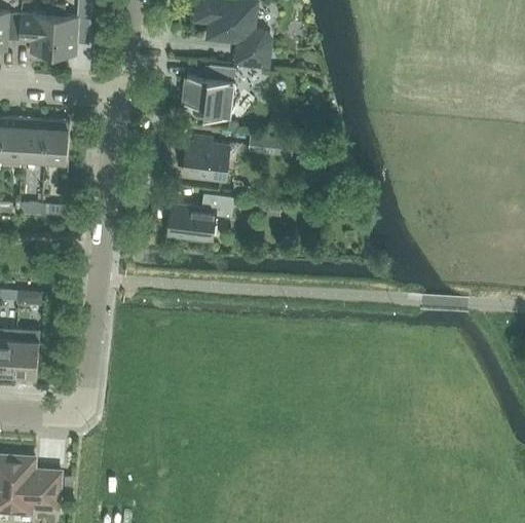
[(227,0),(227,2),(213,0),(197,0),(195,21),(210,23),(208,39),(228,41),(228,39),(238,40),(236,63),(266,67),(269,40),(264,33),(252,32),(256,3),(231,0),(227,0)]
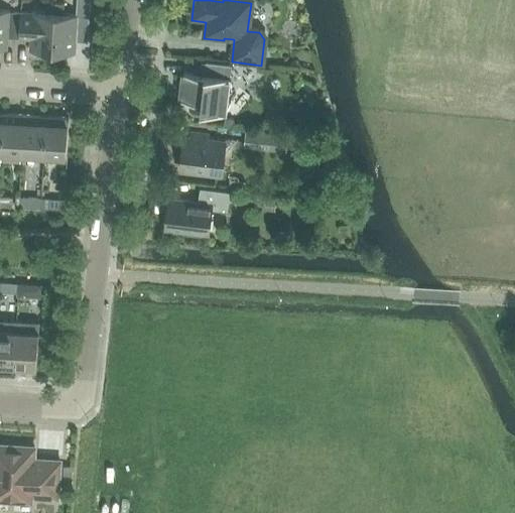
[(51,54),(54,7),(45,6),(45,16),(31,15),(27,15),(27,8),(20,7),(19,14),(20,14),(18,40),(30,40),(29,52),(51,54)]
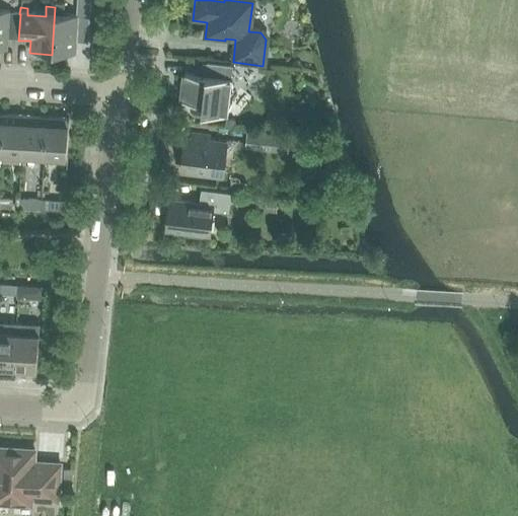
[(55,7),(52,55),(74,56),(75,44),(87,45),(88,19),(63,17),(64,7),(55,7)]
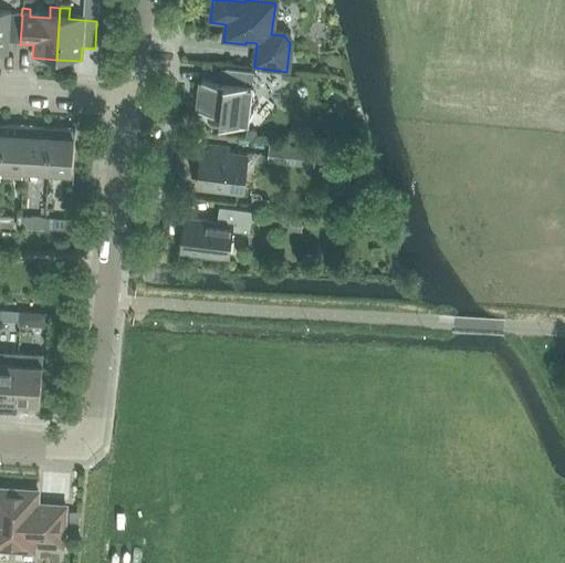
[(22,16),(21,16),(0,13),(0,55),(7,56),(7,43),(20,44),(22,16)]
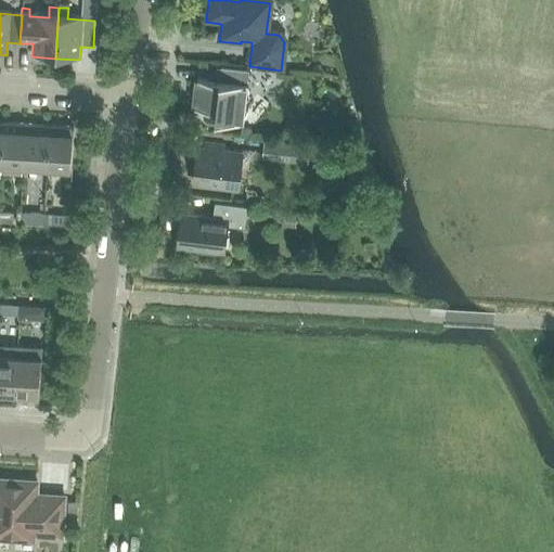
[(197,80),(193,110),(202,111),(202,117),(203,120),(206,124),(215,125),(216,122),(243,125),(244,123),(247,112),(247,111),(245,111),(246,101),(248,101),(248,100),(247,91),(248,87),(247,87),(248,72),(220,68),(219,82),(197,80)]
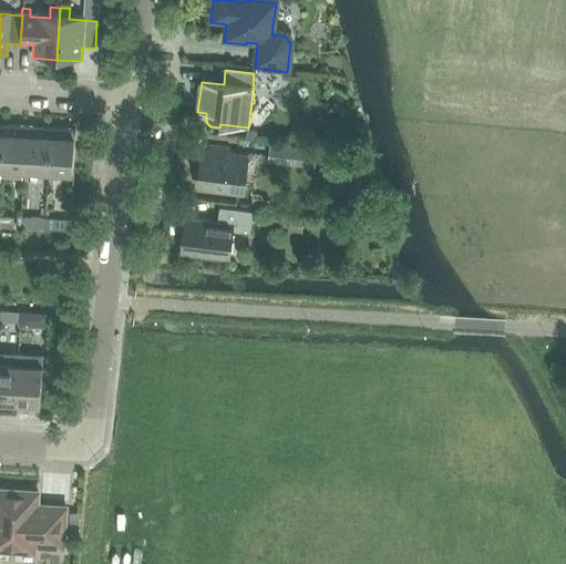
[(23,172),(26,130),(1,129),(0,150),(0,171),(23,172)]
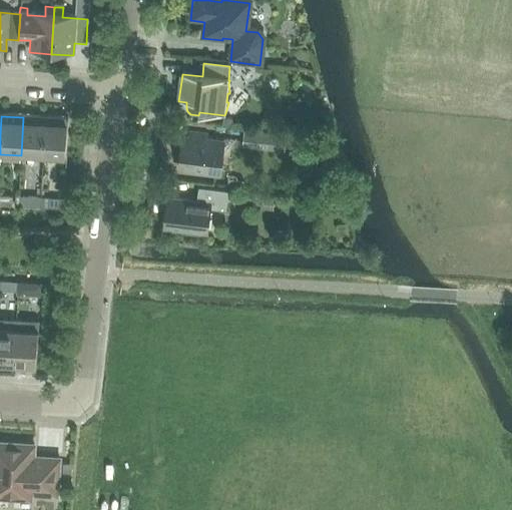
[(42,156),(44,118),(23,117),(21,155),(42,156)]
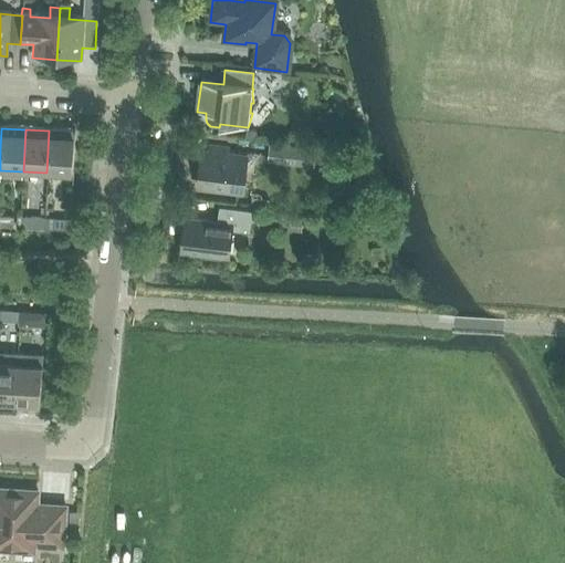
[(49,131),(46,173),(72,175),(74,133),(49,131)]
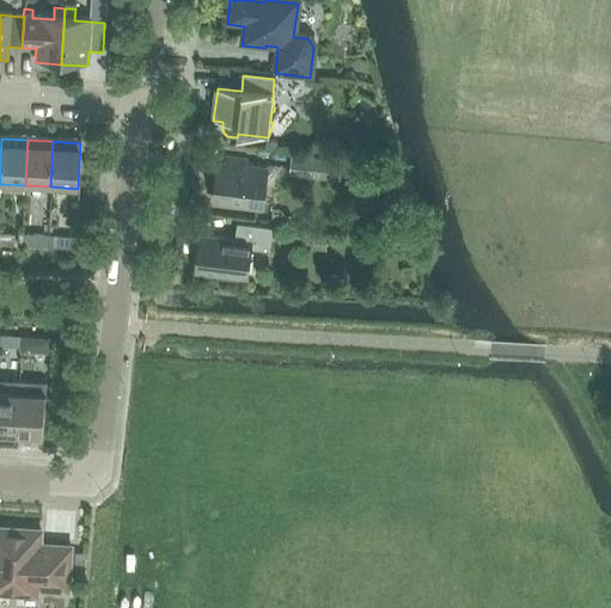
[(267,143),(266,152),(276,153),(277,145),(267,143)]
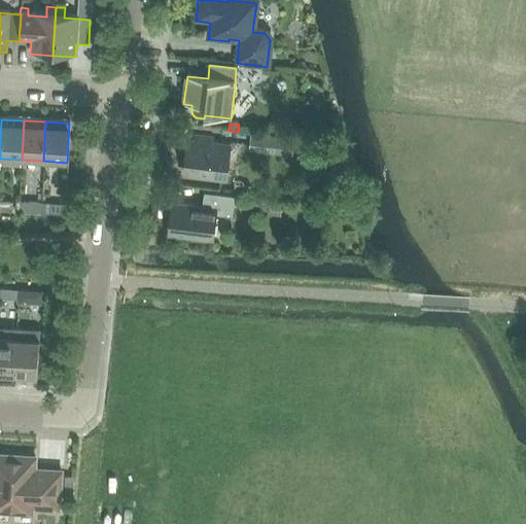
[(275,158),(277,140),(249,136),(247,154),(275,158)]
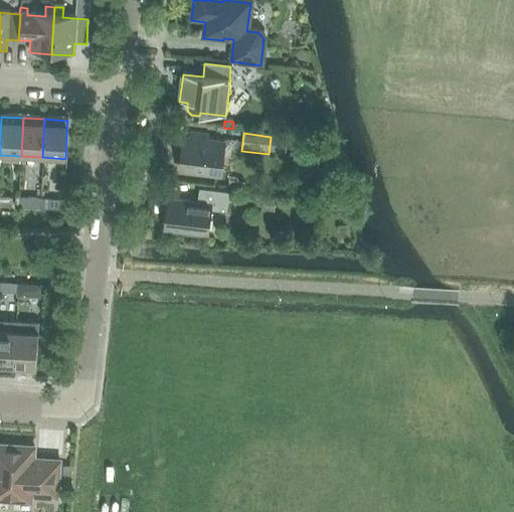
[(222,162),(224,144),(207,142),(207,137),(189,135),(187,151),(181,150),(178,173),(215,177),(217,161),(222,162)]
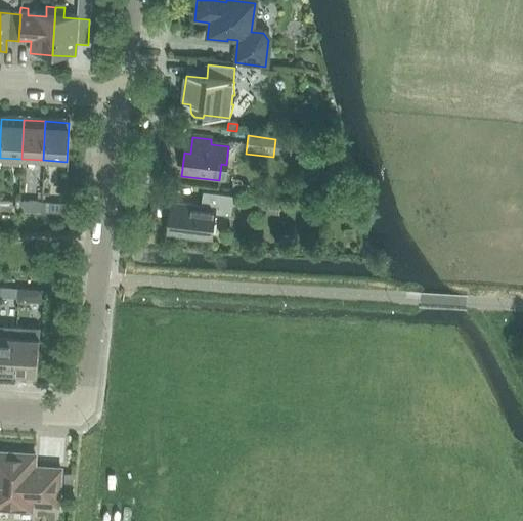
[(231,212),(232,197),(204,193),(203,208),(171,205),(167,235),(211,241),(214,211),(231,212)]
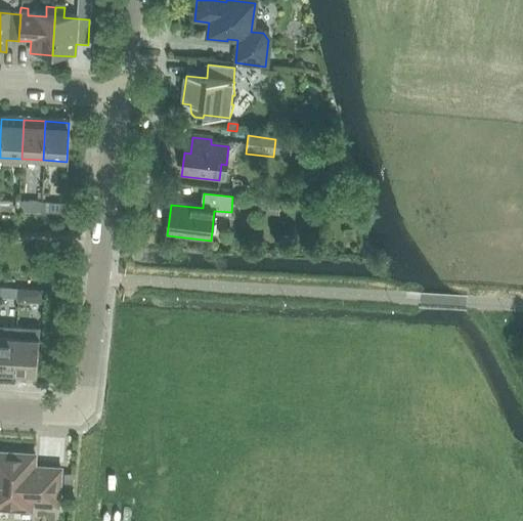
[(0,211),(11,212),(11,203),(0,202),(0,211)]
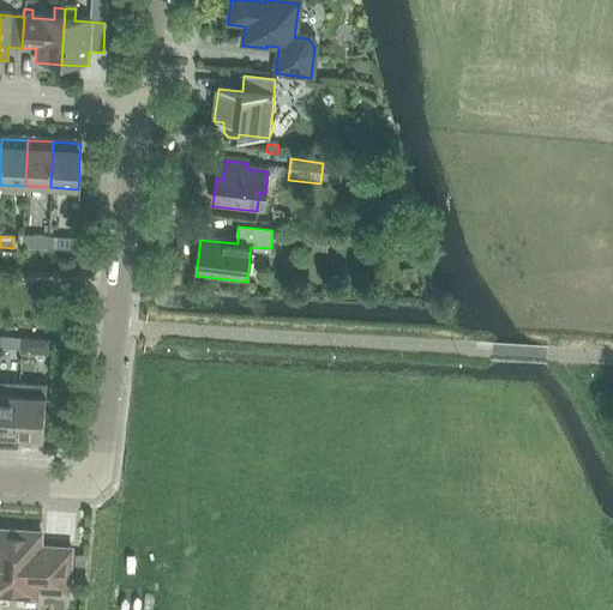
[(47,251),(48,241),(22,239),(20,248),(47,251)]
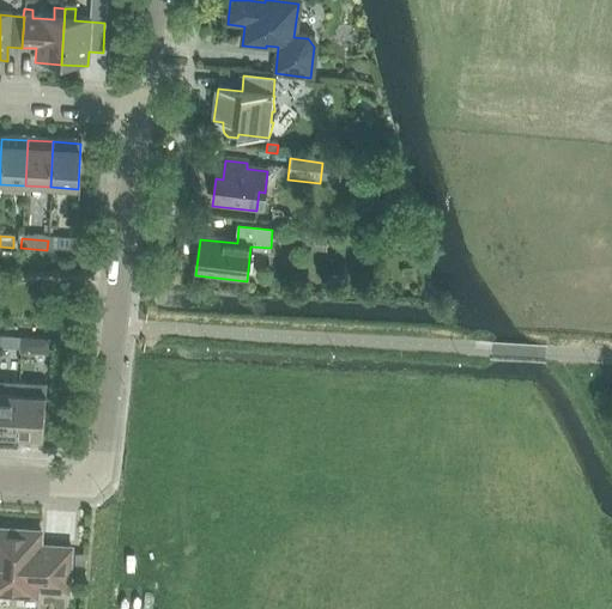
[(48,241),(47,250),(73,251),(74,242),(48,241)]
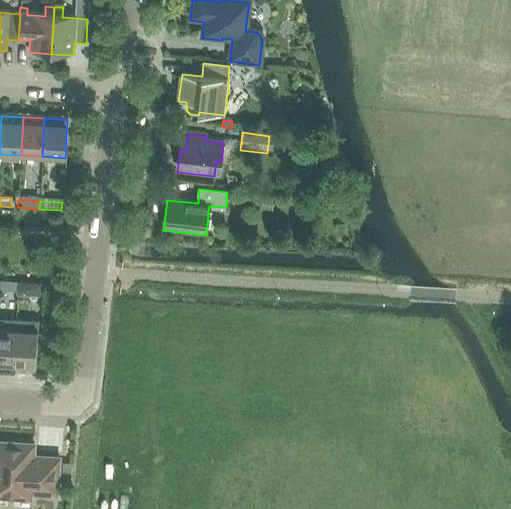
[(11,284),(0,282),(0,292),(10,293),(11,284)]
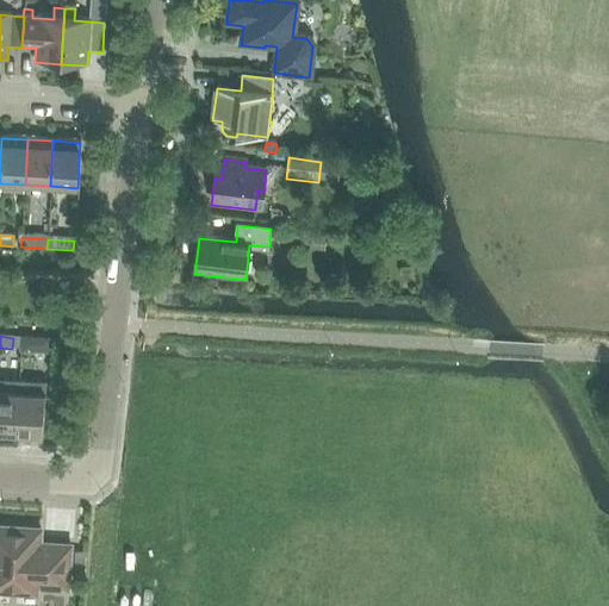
[(22,338),(22,354),(36,354),(36,339),(35,339),(22,338)]
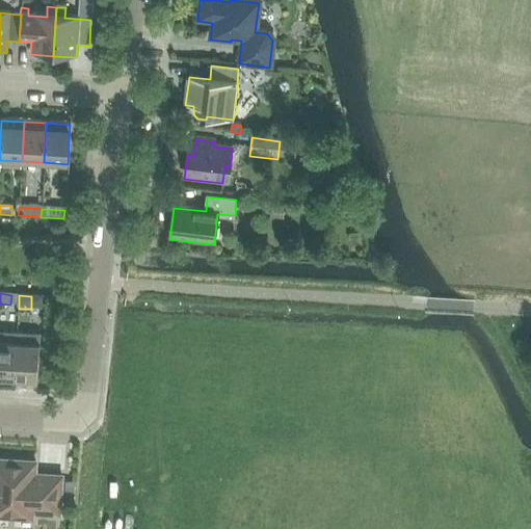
[(0,377),(14,379),(17,335),(0,333),(0,377)]
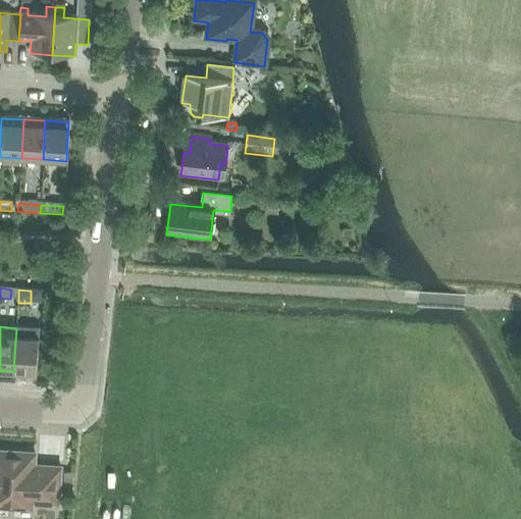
[(36,373),(39,329),(16,328),(13,372),(36,373)]
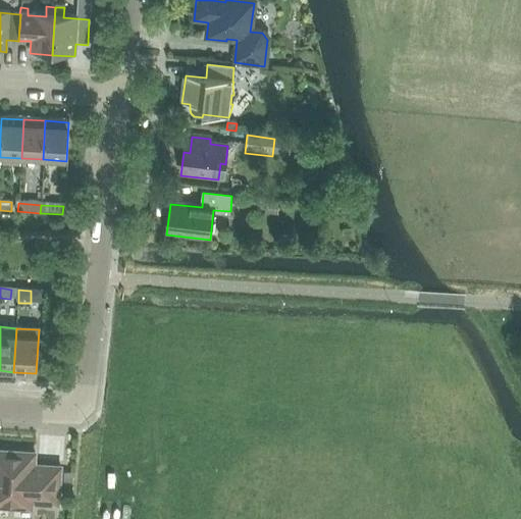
[(57,506),(60,469),(34,467),(34,455),(0,452),(0,508),(31,510),(31,504),(57,506)]
